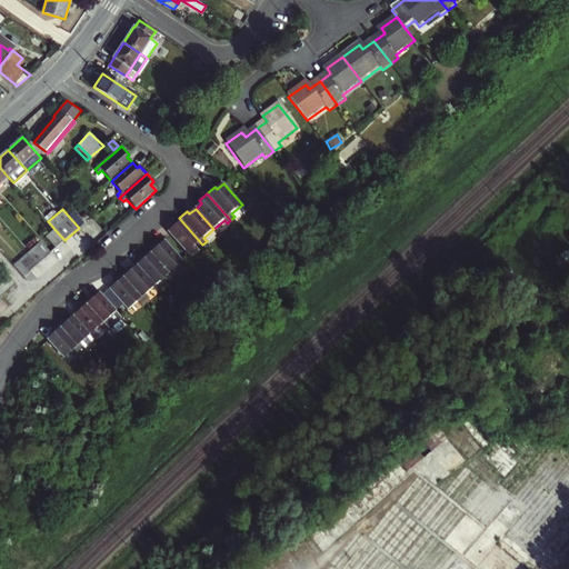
[(75,212),(69,217),(79,228),(85,223),(75,212)]
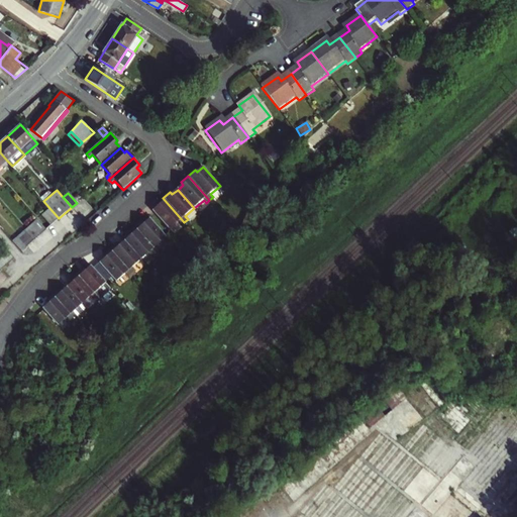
[(152,212),(154,214),(169,230),(179,222),(181,225),(184,222),(163,198),(156,205),(158,207),(152,212)]
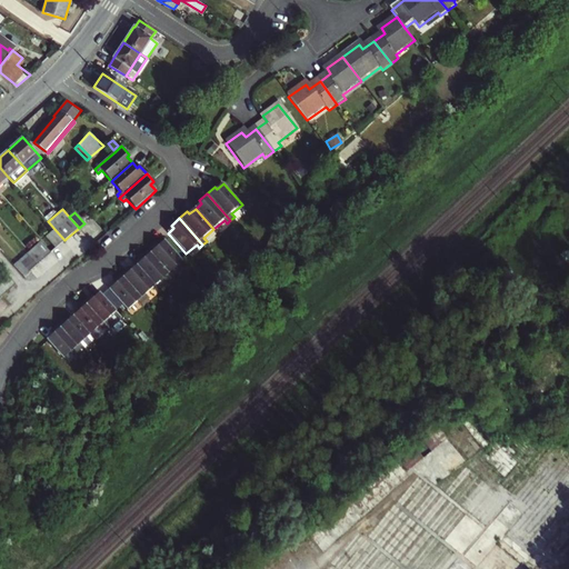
[(57,247),(65,240),(55,229),(47,236),(57,247)]
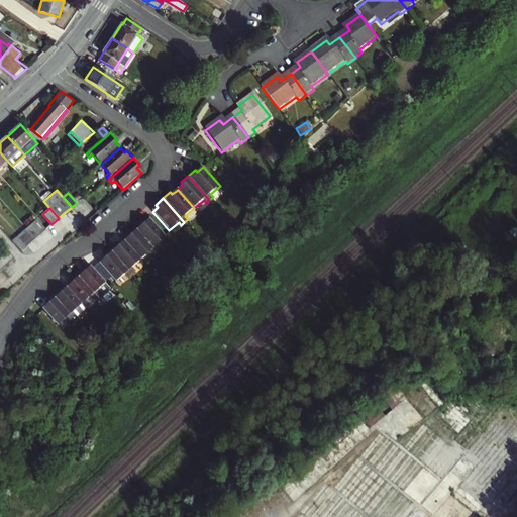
[(38,218),(26,229),(35,239),(47,228),(38,218)]
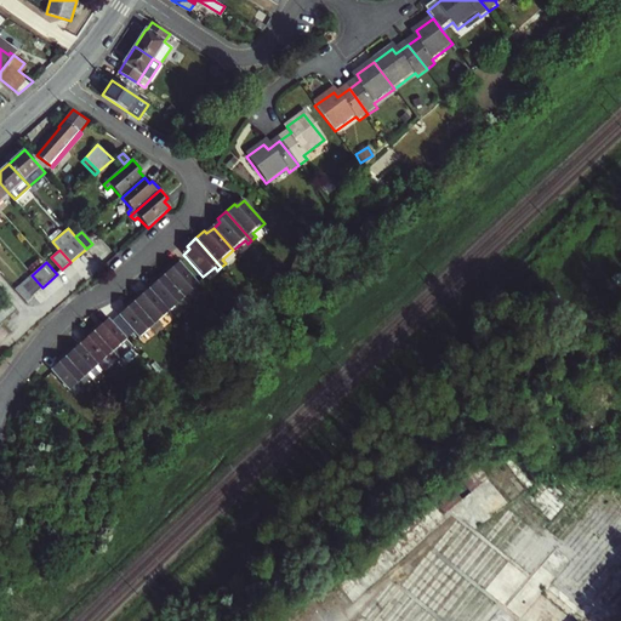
[(188,296),(200,286),(180,263),(172,269),(171,267),(161,274),(188,305),(192,301),(188,296)]
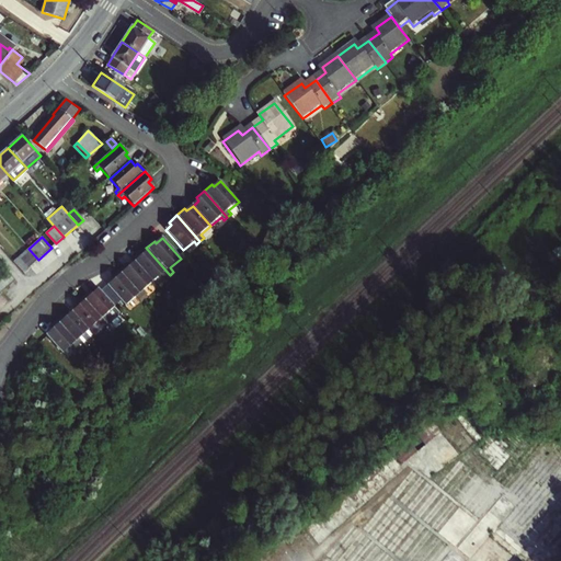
[(165,277),(170,275),(146,248),(138,254),(140,258),(135,262),(152,283),(163,274),(165,277)]
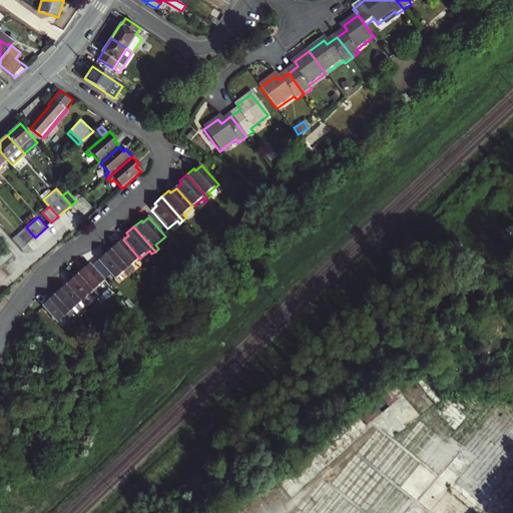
[(27,244),(35,237),(26,227),(18,234),(27,244)]
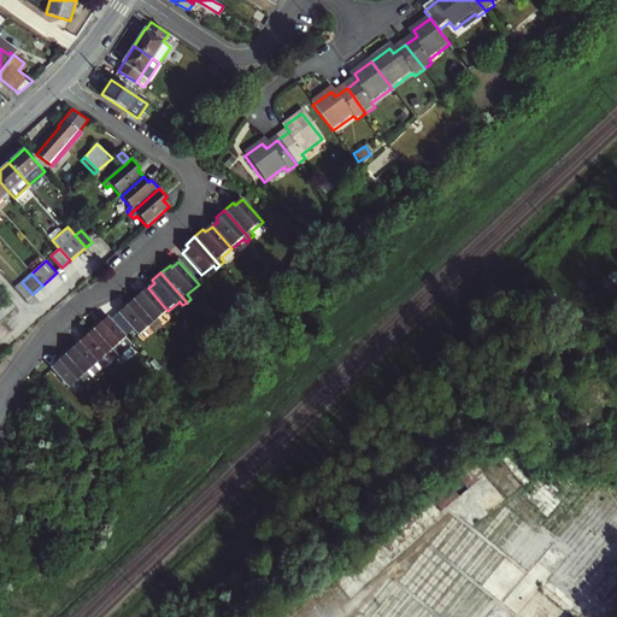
[(157,321),(168,311),(148,288),(142,294),(140,292),(130,299),(157,328),(160,324),(157,321)]
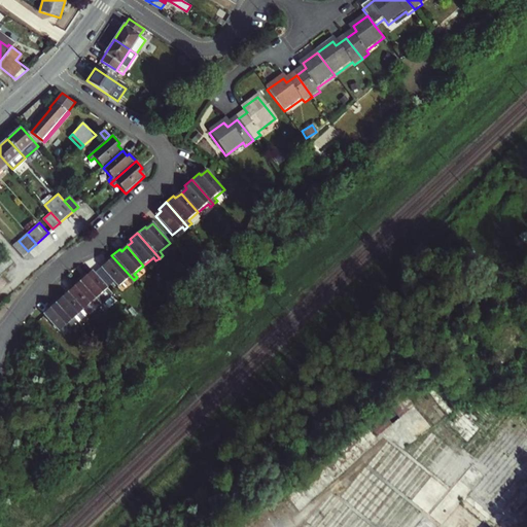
[(6,252),(0,256),(0,272),(1,274),(15,262),(6,252)]
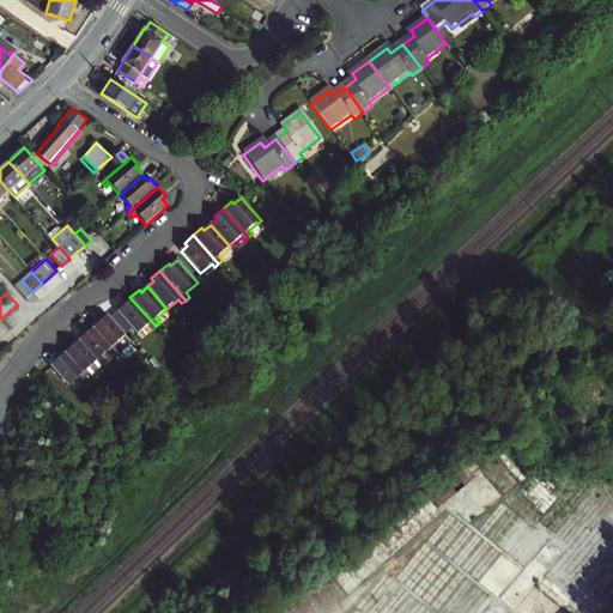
[(152,329),(156,326),(129,297),(121,304),(123,307),(116,313),(137,335),(149,325),(152,329)]
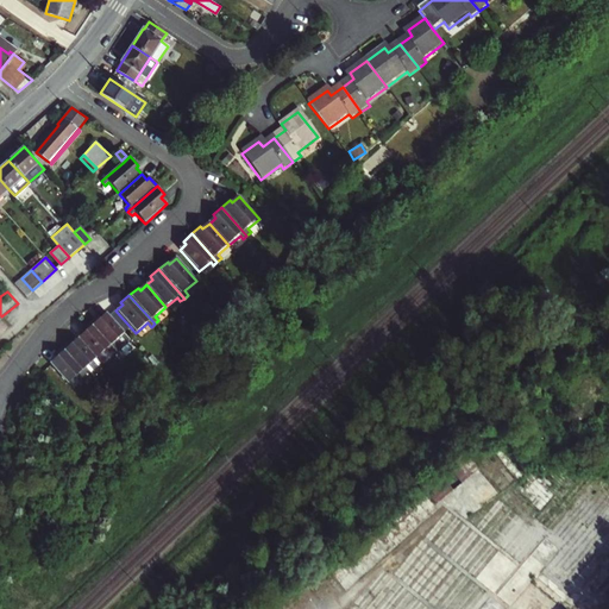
[(88,324),(113,351),(117,347),(114,344),(125,334),(106,314),(100,320),(98,316),(88,324)]
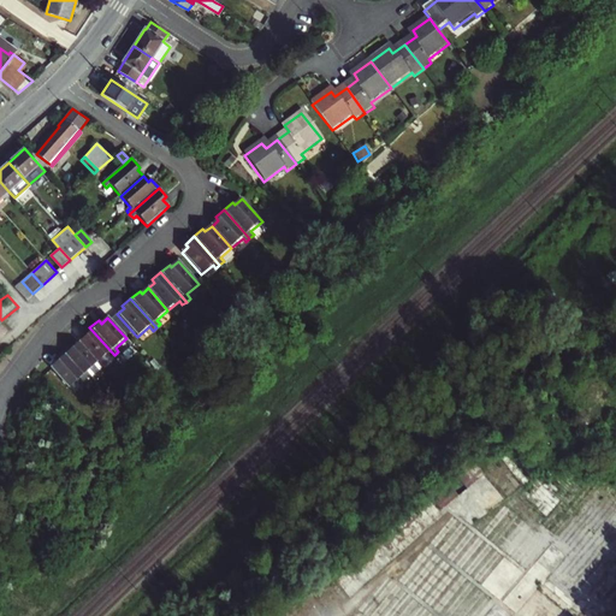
[(111,359),(114,355),(89,327),(82,335),(84,338),(78,343),(96,365),(107,354),(111,359)]
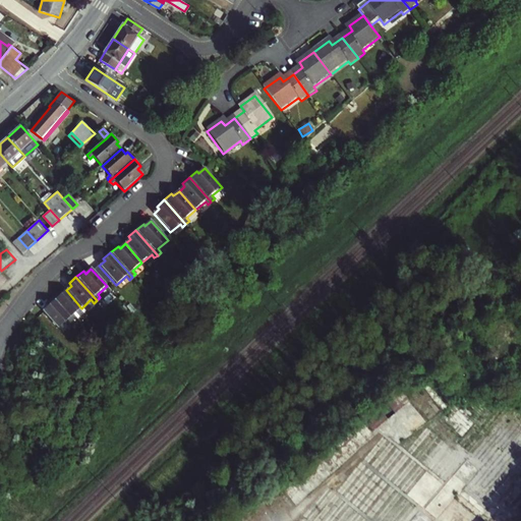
[(73,315),(81,308),(66,290),(61,295),(59,292),(52,298),(72,322),(75,319),(73,315)]
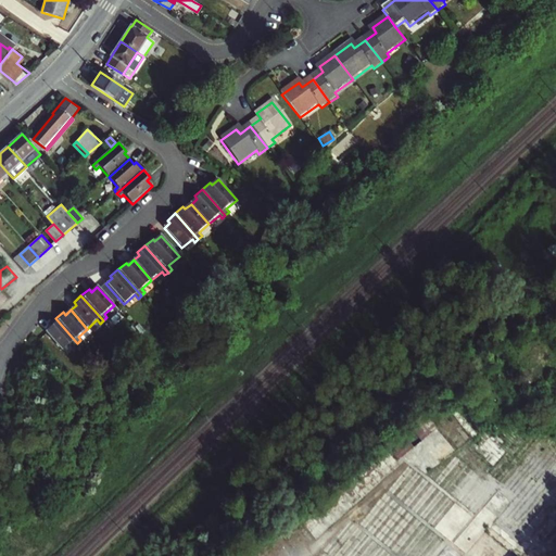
[(73,346),(77,343),(55,318),(48,325),(51,328),(45,333),(61,352),(71,343),(73,346)]
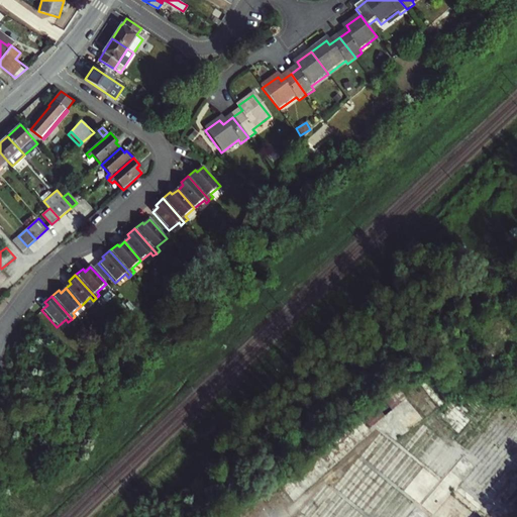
[(397,390),(383,397),(388,406),(402,399),(397,390)]
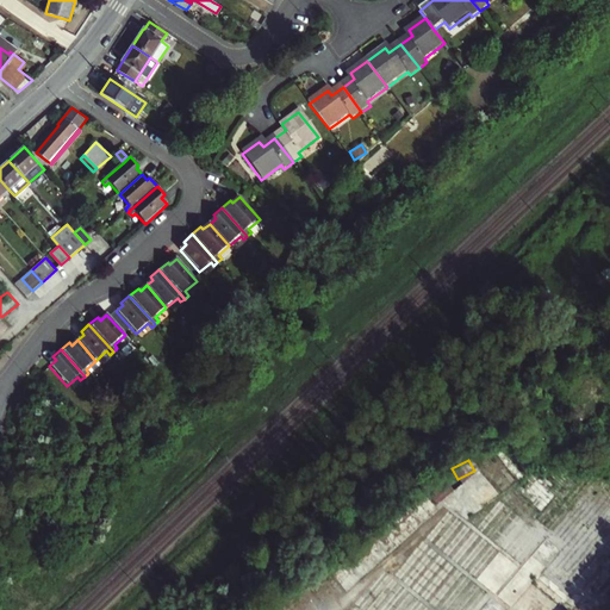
[(436,487),(443,497),(450,492),(444,481),(436,487)]
